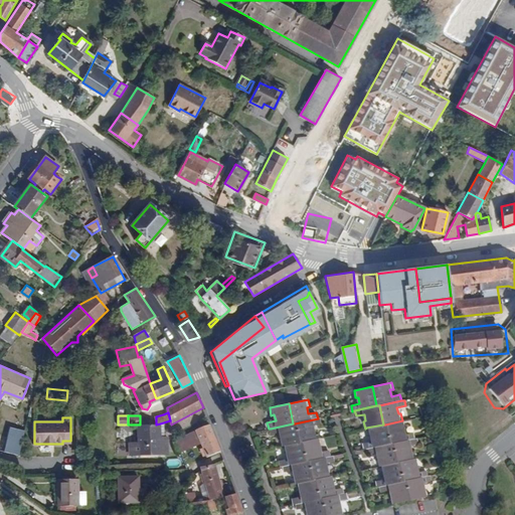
[(316,431),(314,432),(313,424),(321,422),(320,417),(318,418),(295,423),(299,442),(302,442),(318,439),(316,431)]
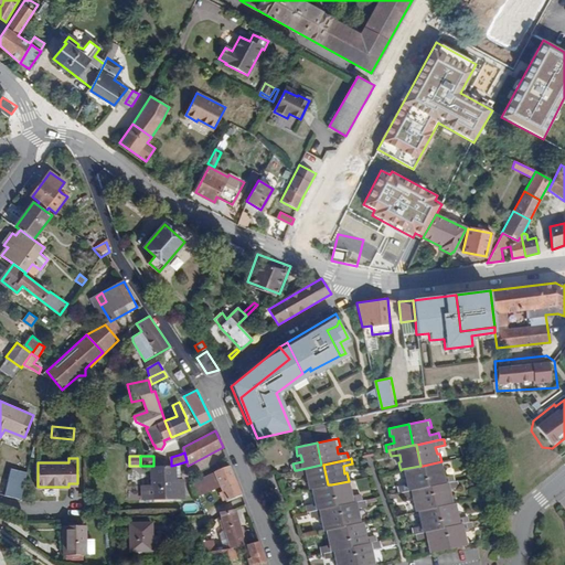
[(444,476),(443,469),(445,468),(444,461),(441,461),(423,466),(427,487),(429,487),(455,481),(452,475),(444,476)]
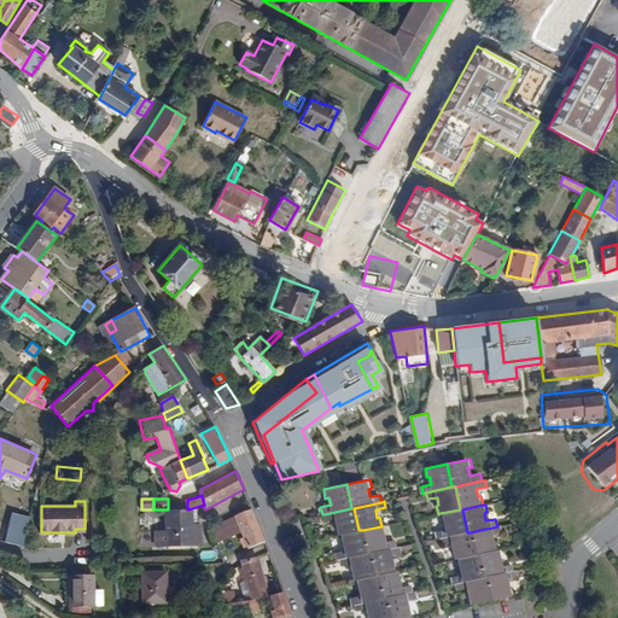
[(182,544),(203,544),(202,524),(192,524),(192,508),(187,509),(181,509),(182,544)]
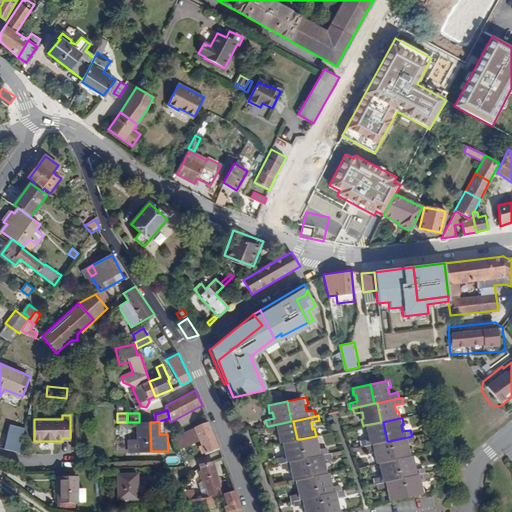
[(205,454),(219,448),(208,421),(175,437),(180,449),(200,441),(205,454)]
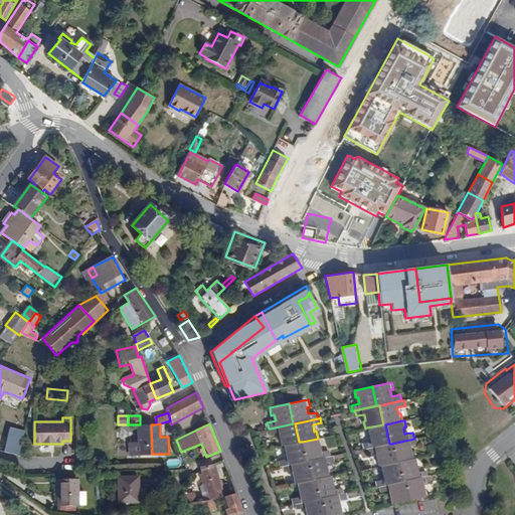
[(283,446),(299,442),(295,423),(293,423),(271,428),(272,434),(281,432),(282,439),(280,439),(281,446),(283,446)]
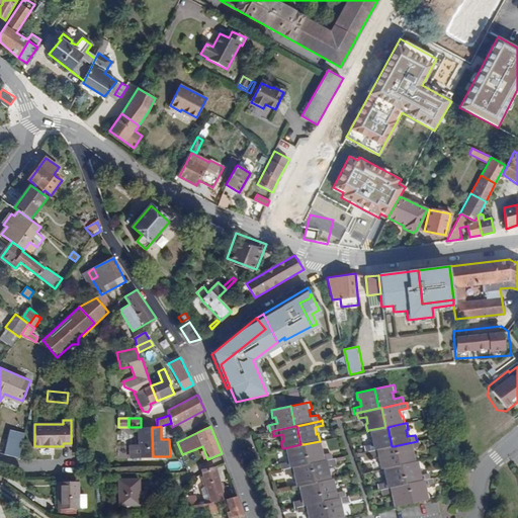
[(141,457),(153,456),(152,427),(144,427),(141,427),(140,427),(140,447),(141,457)]
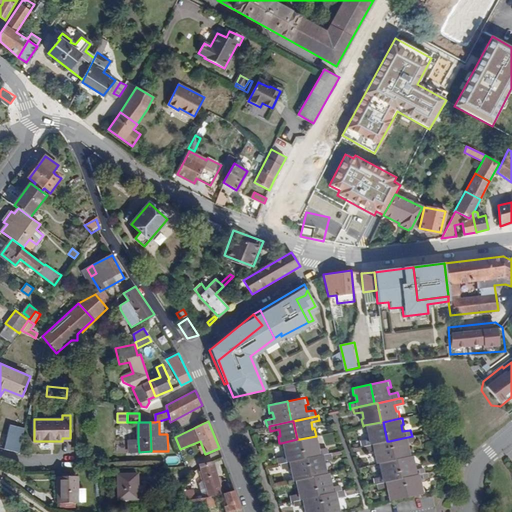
[(366,446),(387,441),(383,422),(381,422),(364,425),(366,432),(368,432),(369,438),(361,440),(363,446),(366,446)]
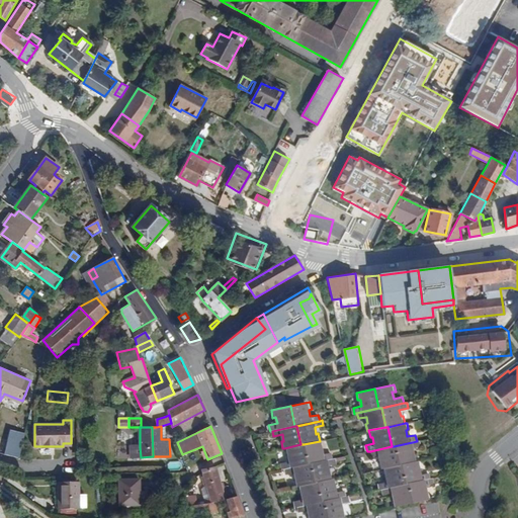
[(19,457),(22,445),(25,432),(12,429),(5,453),(19,457)]
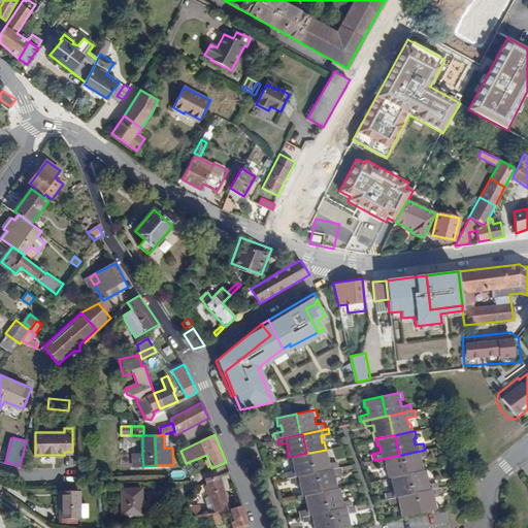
[(338,461),(329,462),(328,456),(330,456),(328,449),(326,450),(309,453),(312,472),(315,472),(339,467),(338,461)]
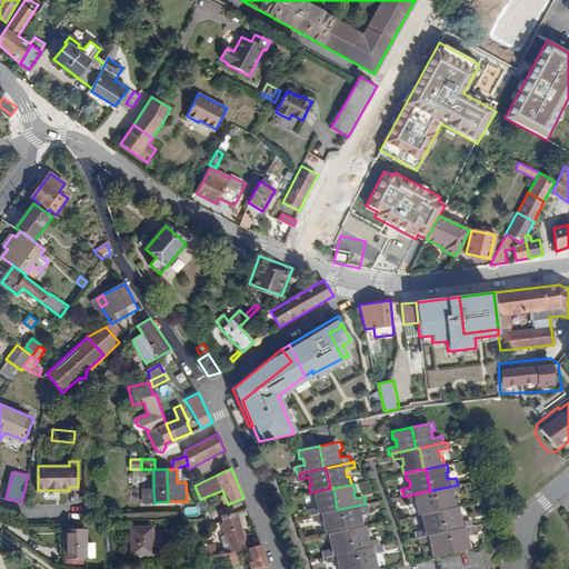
[(457,499),(453,499),(452,492),(462,490),(460,485),(458,485),(432,490),(437,511),(439,511),(459,507),(457,499)]
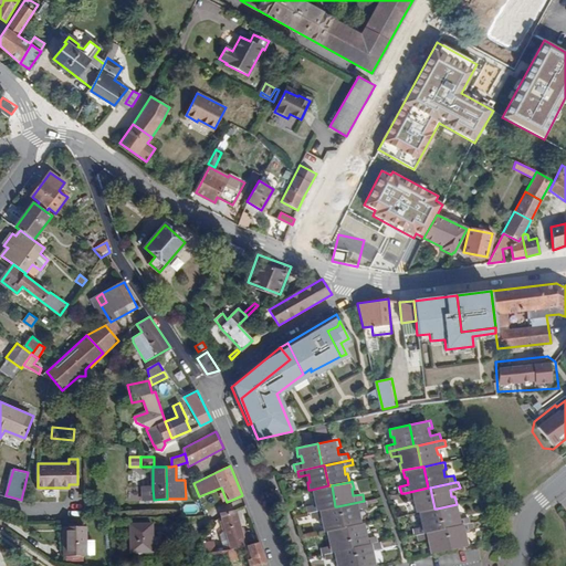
[(311,512),(335,506),(332,485),(328,485),(311,490),(312,498),(315,496),(316,503),(307,505),(308,512),(311,512)]
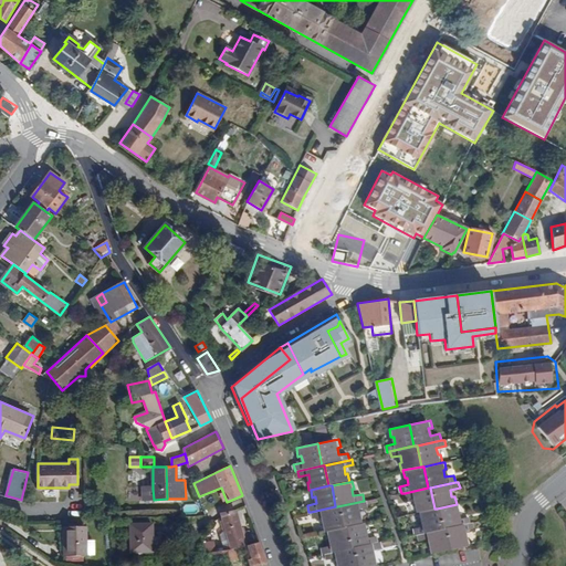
[(417,512),(435,509),(430,488),(428,488),(405,493),(406,499),(413,498),(416,504),(412,505),(415,513),(417,512)]
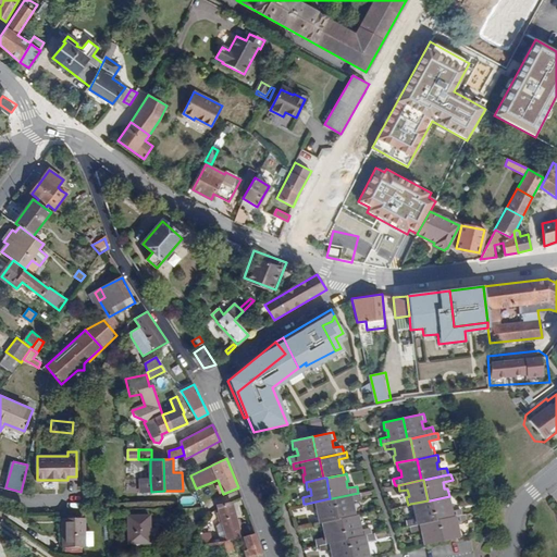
[(185,506),(195,505),(193,492),(184,493),(185,506)]
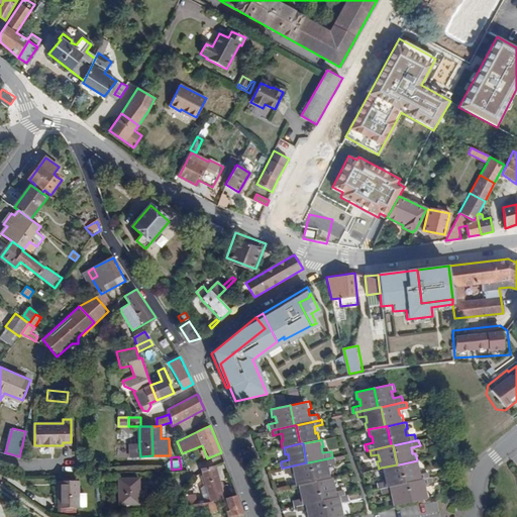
[(331,471),(328,472),(327,464),(336,462),(335,457),(332,457),(308,462),(312,482),(316,481),(332,478),(331,471)]
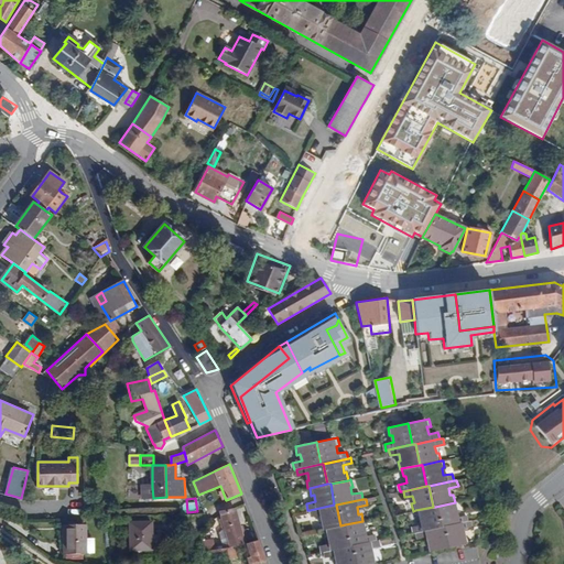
[(468,521),(466,514),(457,517),(456,510),(458,510),(457,502),(455,502),(435,507),(440,527),(443,527),(468,521)]
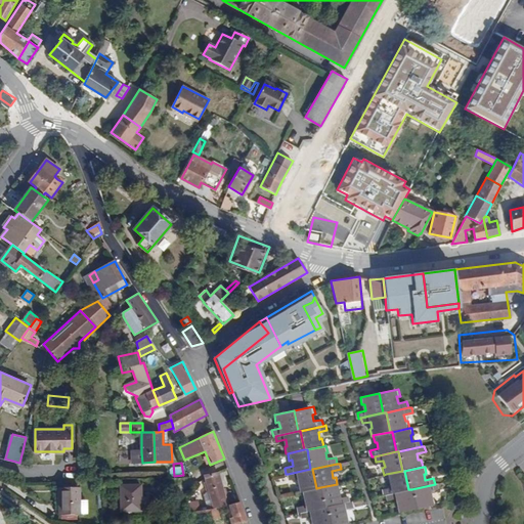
[(302,491),(316,488),(312,469),(310,469),(288,474),(290,480),(299,478),(300,484),(297,485),(298,492),(302,491)]
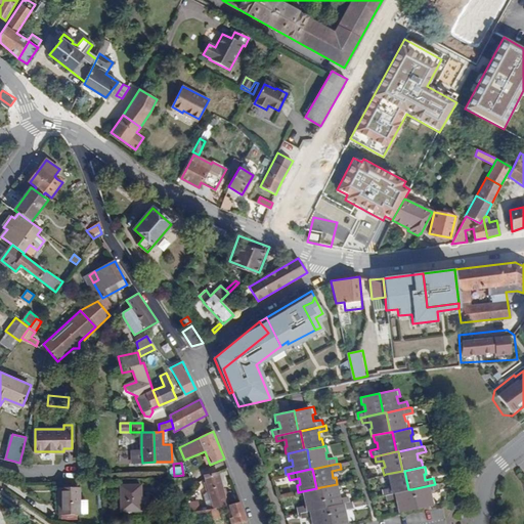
[(387,494),(408,489),(404,471),(402,471),(386,474),(387,481),(390,481),(391,487),(383,489),(384,495),(387,494)]
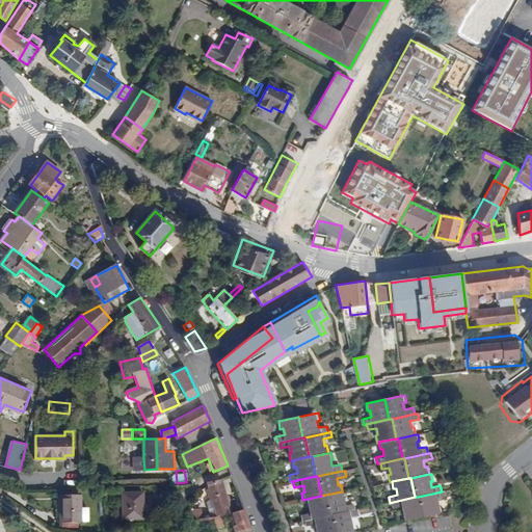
[(220,514),(232,512),(221,479),(208,482),(210,489),(208,490),(210,499),(207,502),(211,516),(220,514)]
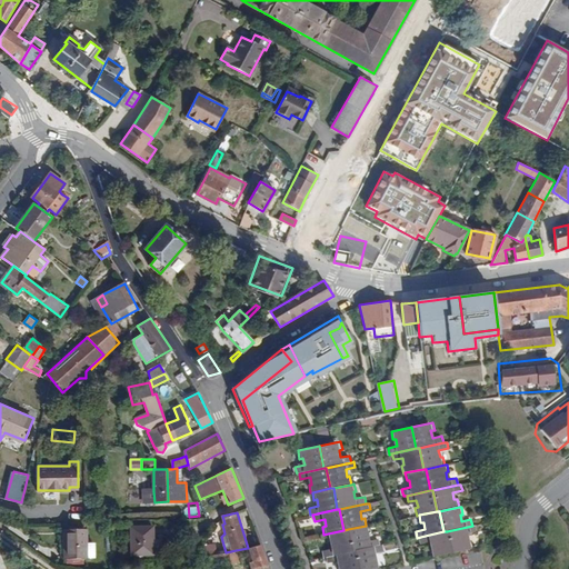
[(131,555),(155,553),(153,526),(131,527),(131,555)]
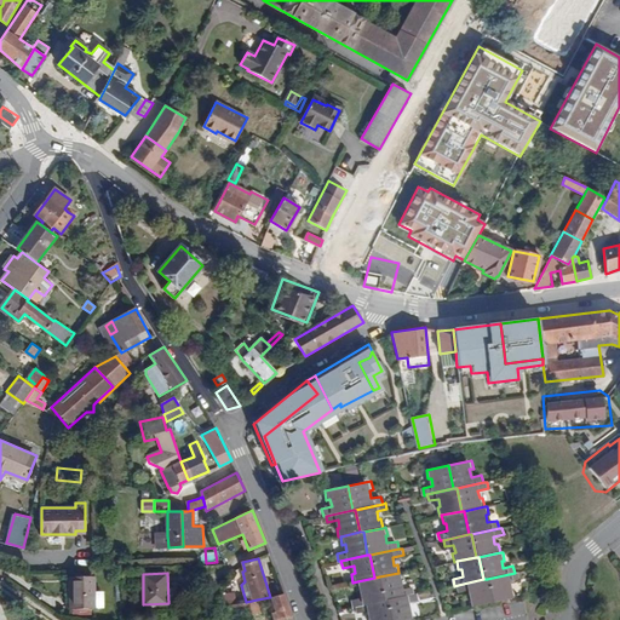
[(412,586),(402,589),(401,581),(403,581),(402,573),(399,573),(379,577),(384,600),(386,600),(413,593),(412,586)]
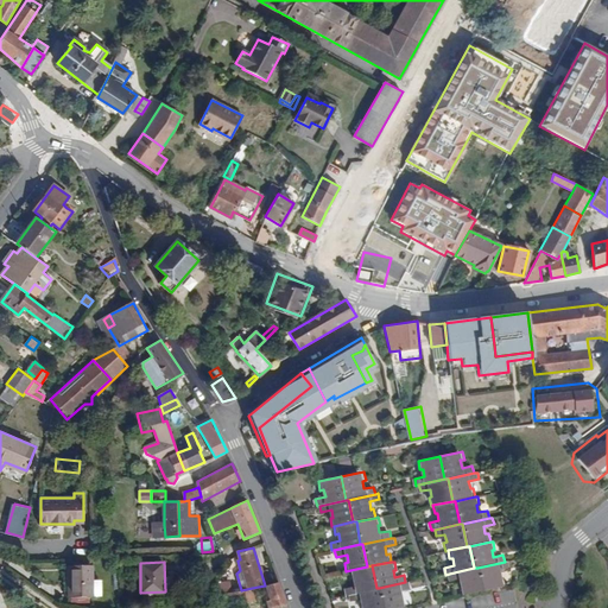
[(502,577),(499,578),(498,570),(507,568),(506,562),(505,562),(477,568),(482,590),(504,586),(502,577)]
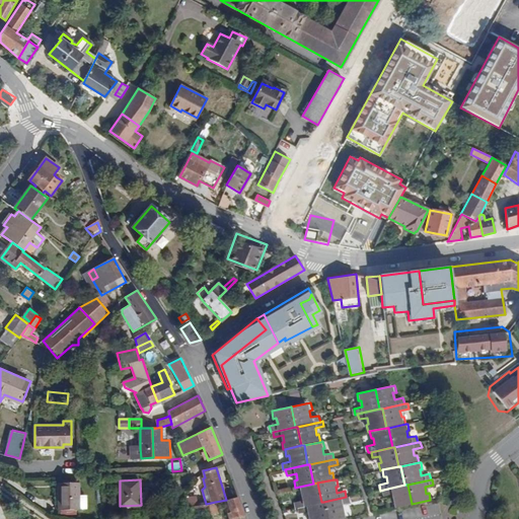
[(59,509),(79,509),(78,482),(59,483),(59,509)]
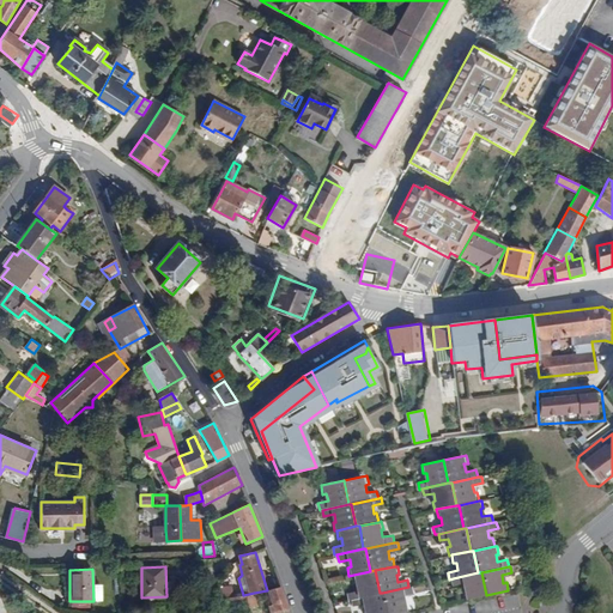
[(353,599),(380,593),(375,570),(370,571),(353,575),(354,584),(358,583),(359,592),(350,593),(351,600),(353,599)]
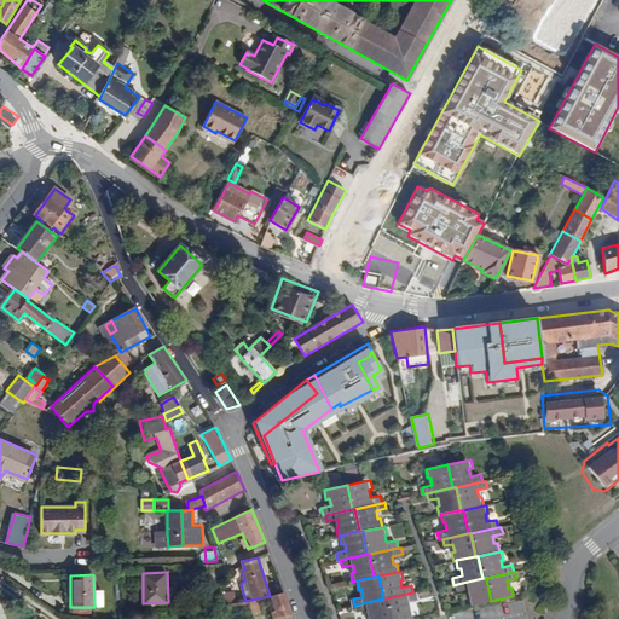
[(468,606),(491,601),(486,578),(482,578),(457,584),(458,591),(468,589),(470,597),(467,597),(468,606)]
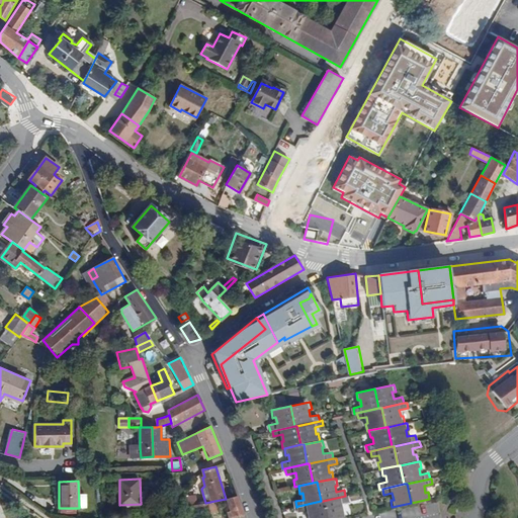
[(344,509),(341,509),(340,504),(349,502),(348,496),(345,496),(323,501),(326,517),(339,517),(346,517),(344,509)]
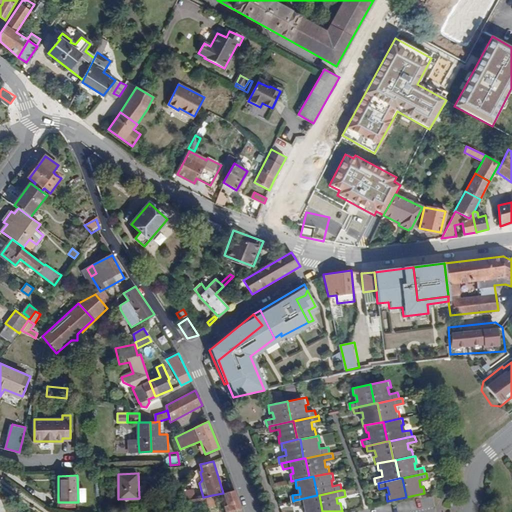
[(225,511),(231,511),(240,510),(234,491),(223,493),(227,505),(224,506),(225,511)]
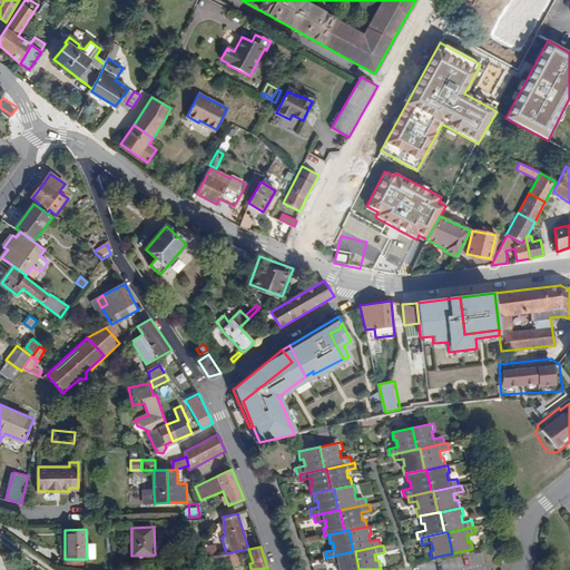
[(215,569),(235,569),(241,568),(236,551),(226,553),(212,557),(215,569)]
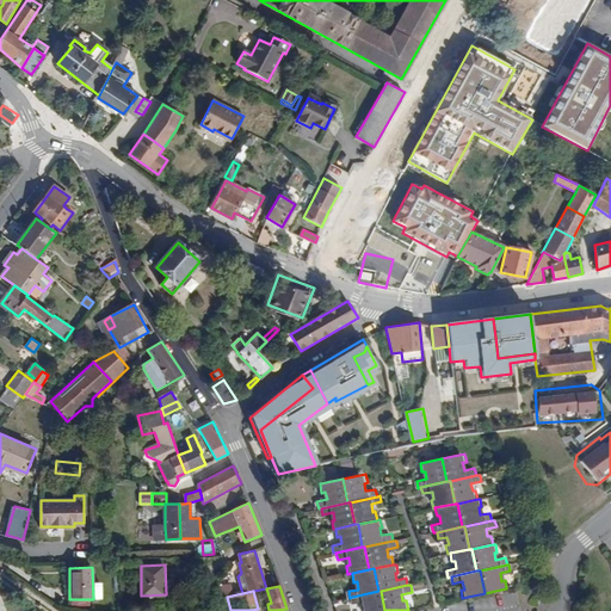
[(362,610),(384,610),(381,591),(378,591),(352,597),(353,604),(364,603),(365,609),(362,610)]
